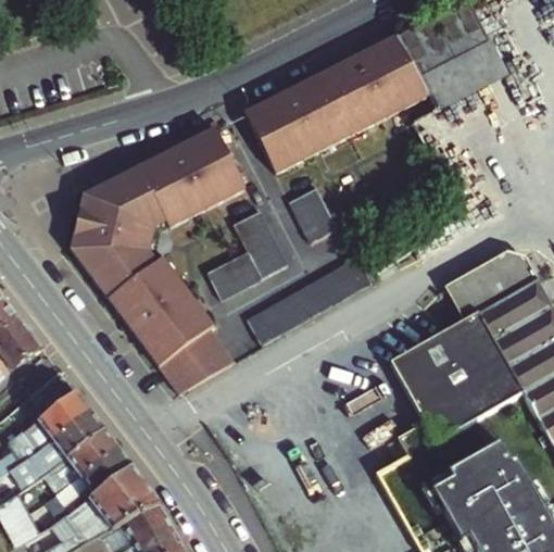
[(420,78),(489,38),(468,0),(465,0),(398,38),(420,78)]
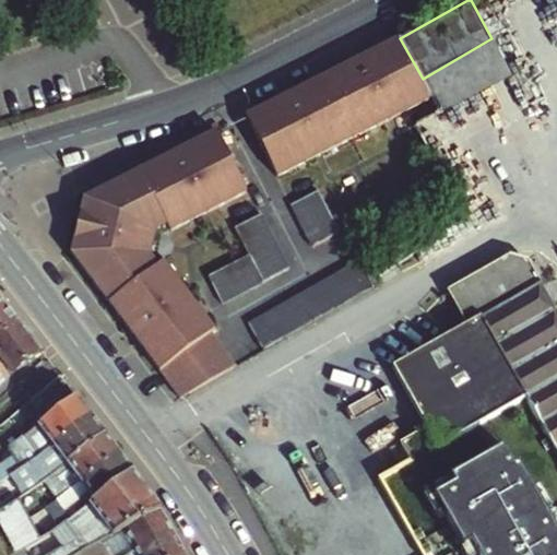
[(279,174),(431,93),(423,79),(400,38),(398,34),(246,110),(279,174)]
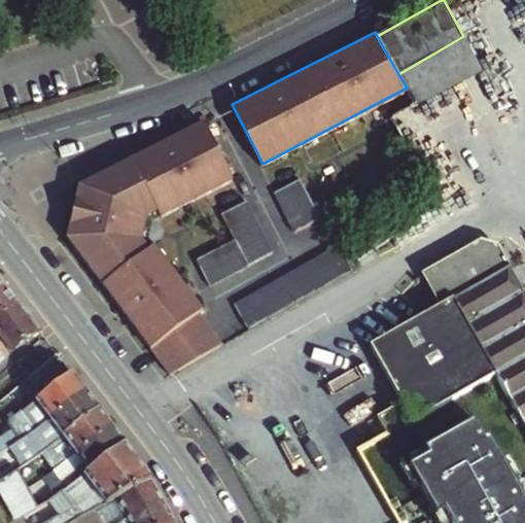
[(415,103),(480,67),(463,36),(398,74),(407,88),(415,103)]
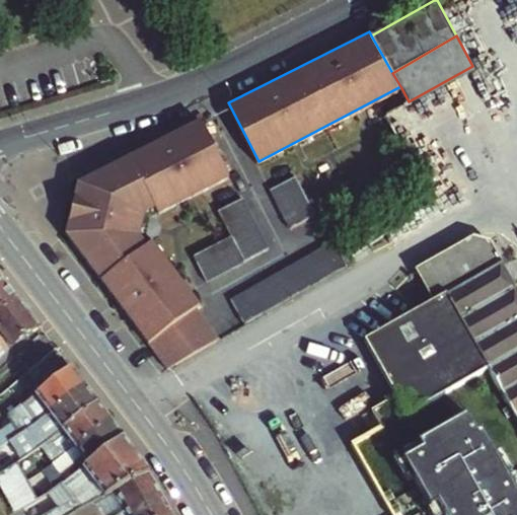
[(74,182),(64,228),(97,272),(149,341),(150,343),(158,353),(167,366),(195,350),(220,335),(206,316),(196,303),(198,301),(149,236),(136,231),(142,211),(153,206),(156,212),(229,174),(200,118),(74,182)]
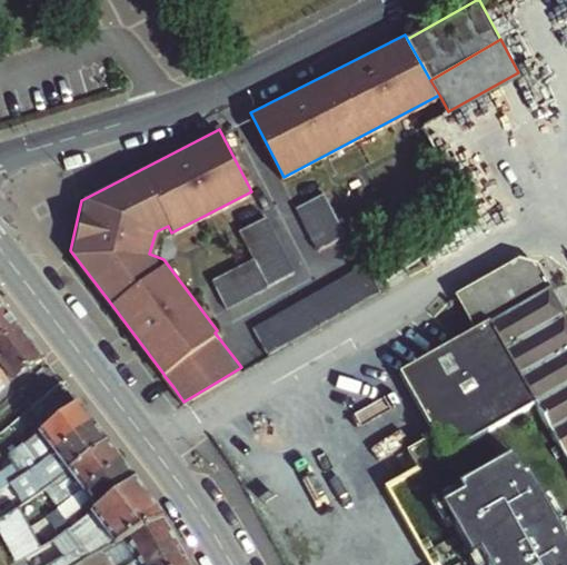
[(298,204),(305,218),(312,231),(320,247),(348,233),(340,218),(332,204),(326,189),(298,204)]
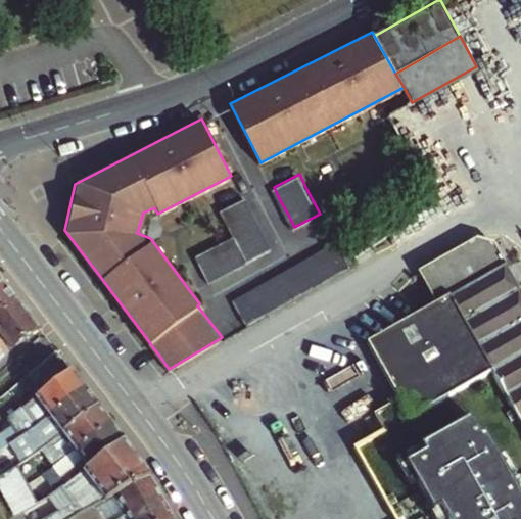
[(272,247),(266,235),(258,222),(251,208),(245,196),(219,210),(225,221),(232,235),(220,242),(193,255),(206,281),(233,268),(245,262),(272,247)]
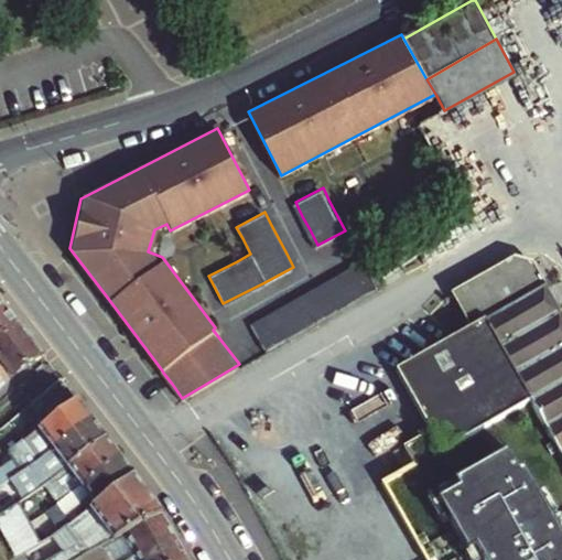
[(161,235),(170,230),(166,224),(154,229),(148,251),(162,257),(157,250),(161,235)]
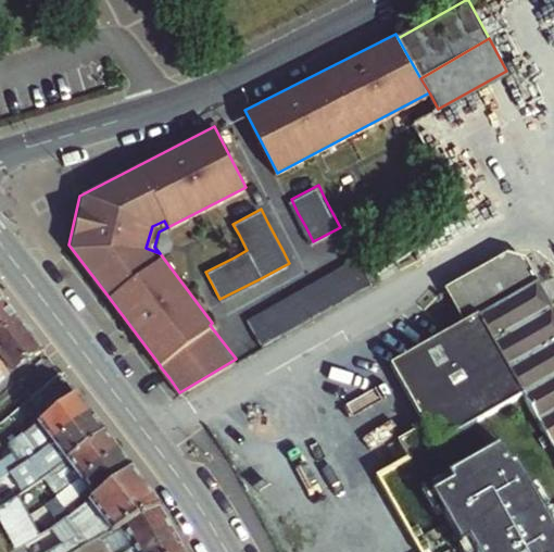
[(312,277),(299,285),(286,292),(274,300),(260,308),(247,316),(262,342),(276,334),(289,326),(302,318),(314,311),(327,303),(339,296),(353,287),(367,279),(378,272),(374,265),(364,247),(352,253),(338,262),(324,270),(312,277)]
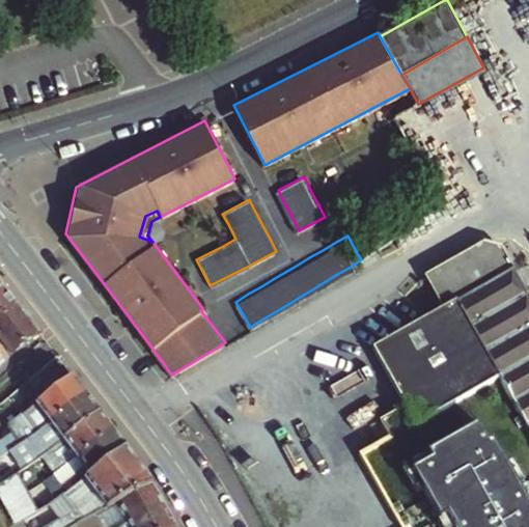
[(499,375),(528,425),(528,295),(500,245),(485,242),(424,277),(442,307),(372,348),(404,404),(415,422),(499,375)]
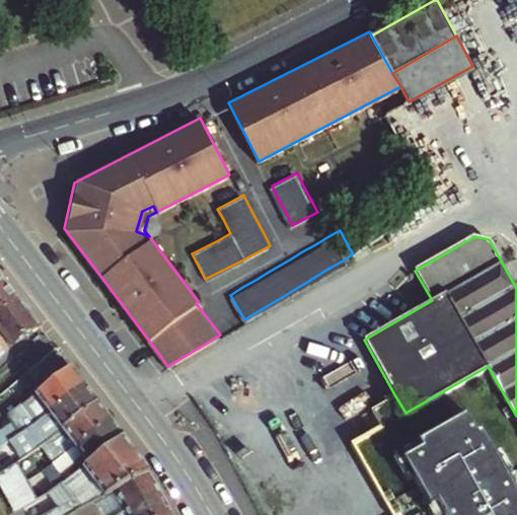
[(0,304),(14,293),(0,274),(0,304)]
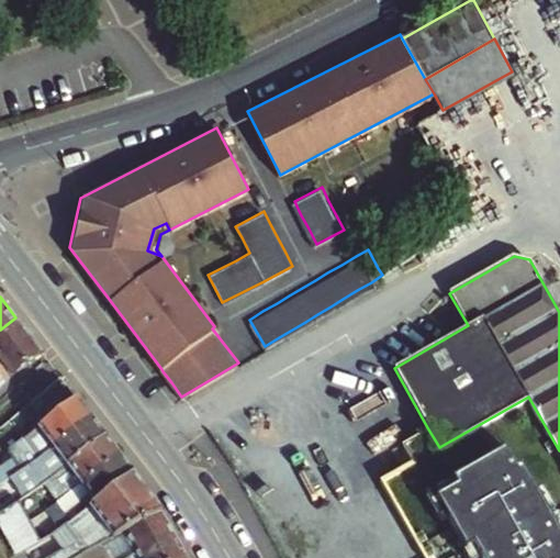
[(15,317),(0,330),(0,357),(10,371),(38,348),(15,317)]
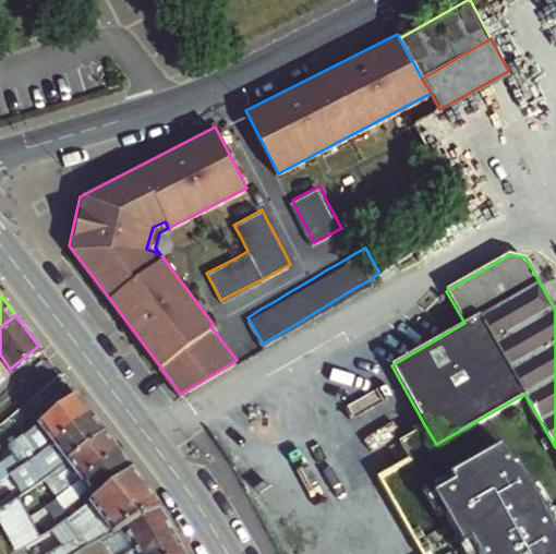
[(10,369),(0,354),(0,368),(4,373),(10,369)]
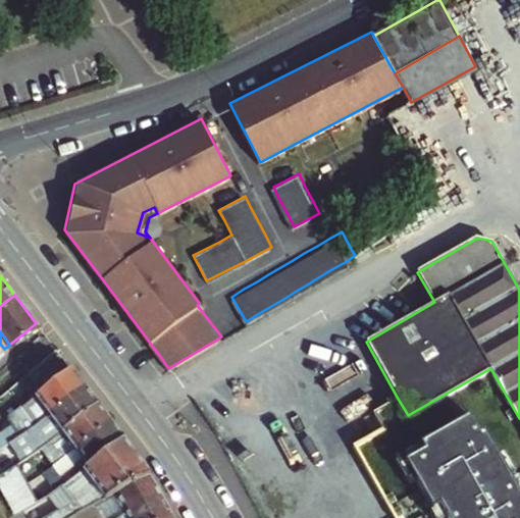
[(17,434),(83,385),(69,368),(5,415),(10,423),(0,429),(0,446),(11,438),(17,434)]
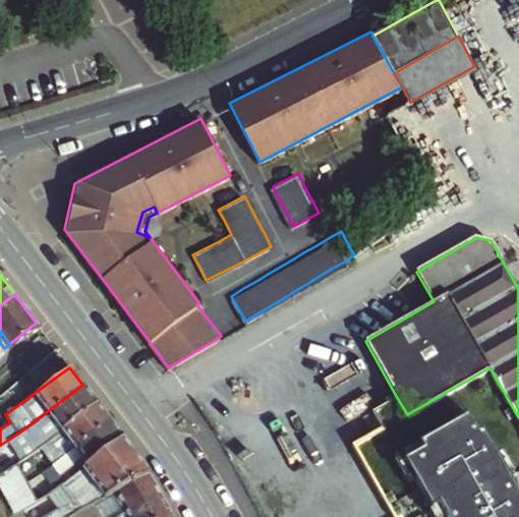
[(95,401),(82,385),(17,434),(11,438),(22,455),(39,445),(49,437),(60,428),(95,401)]
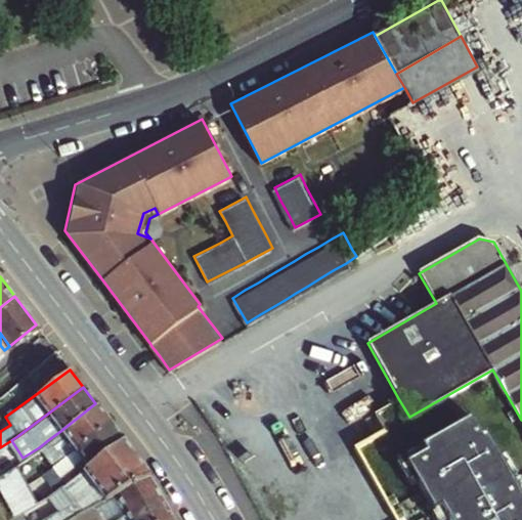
[(109,420),(95,403),(60,431),(49,439),(39,447),(51,464),(109,420)]
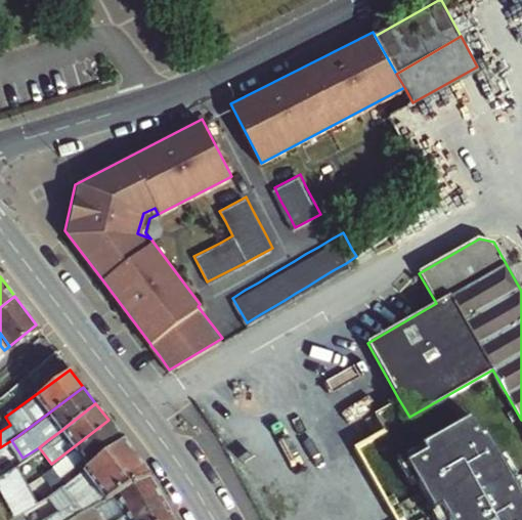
[(440,508),(447,519),(521,519),(521,499),(484,433),(481,435),(470,417),(420,445),(424,452),(404,463),(433,512),(440,508)]
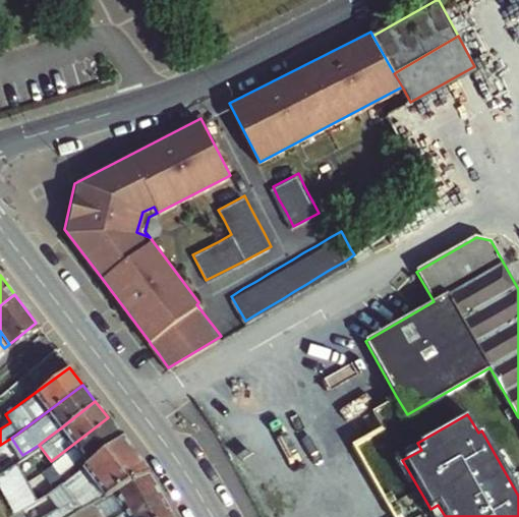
[(40,468),(53,487),(62,481),(66,486),(72,482),(68,476),(121,436),(108,417),(51,461),(40,468)]
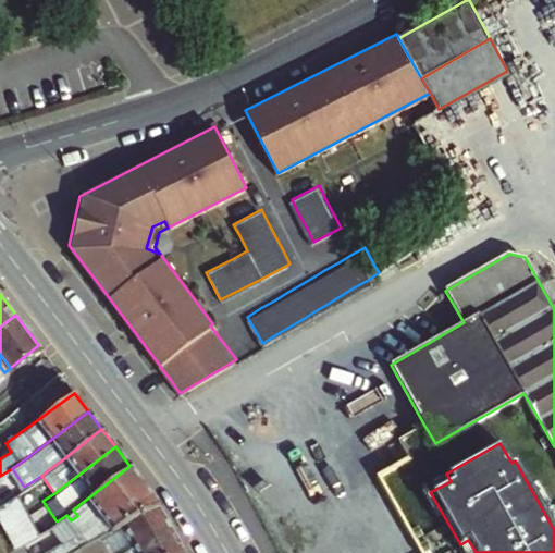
[(66,515),(57,521),(51,525),(59,539),(47,545),(50,552),(66,552),(100,536),(159,504),(130,466),(73,510),(77,516),(71,520),(66,515)]
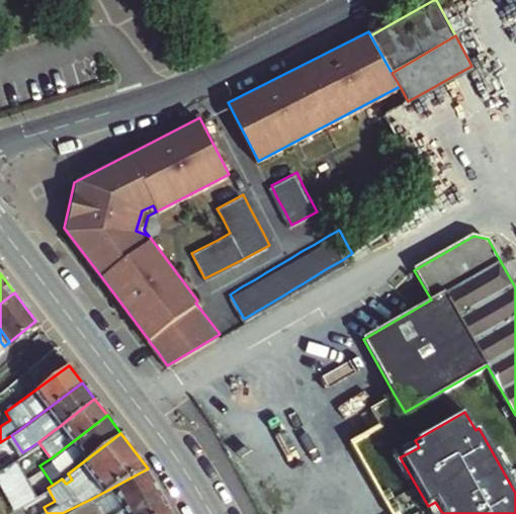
[(15,457),(0,466),(0,487),(1,489),(24,475),(15,457)]
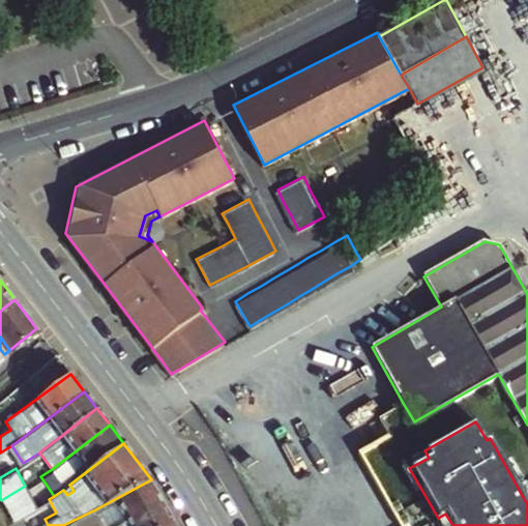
[(160,525),(173,520),(151,479),(95,509),(104,525),(160,525)]
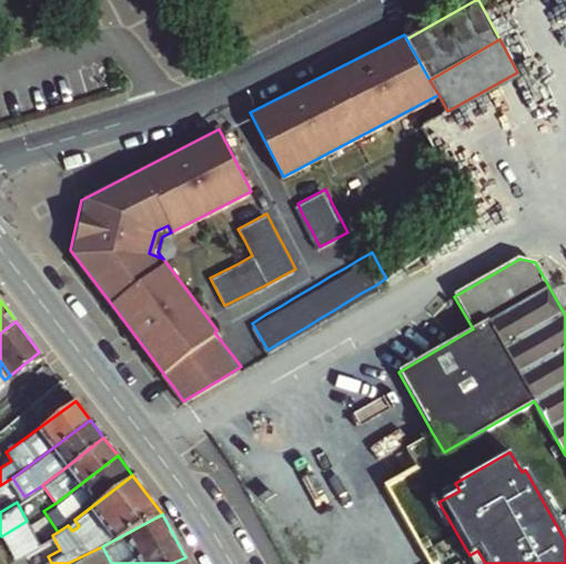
[(27,521),(1,536),(12,557),(38,543),(27,521)]
